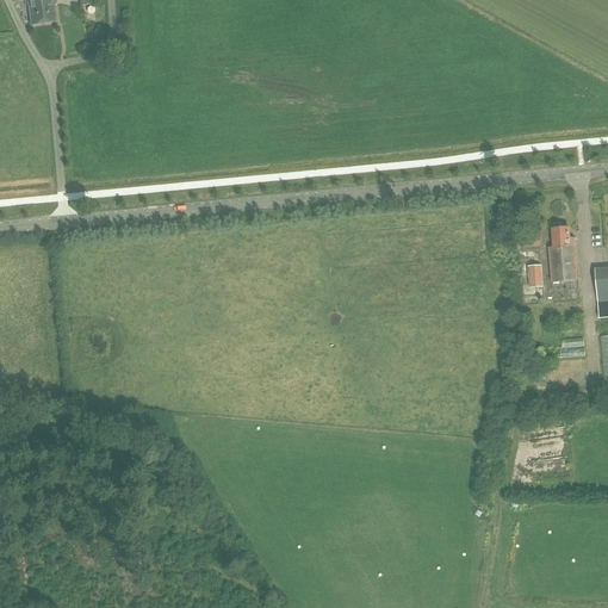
[(24,0),(24,2),(25,2),(28,23),(53,19),(50,0),(24,0)]
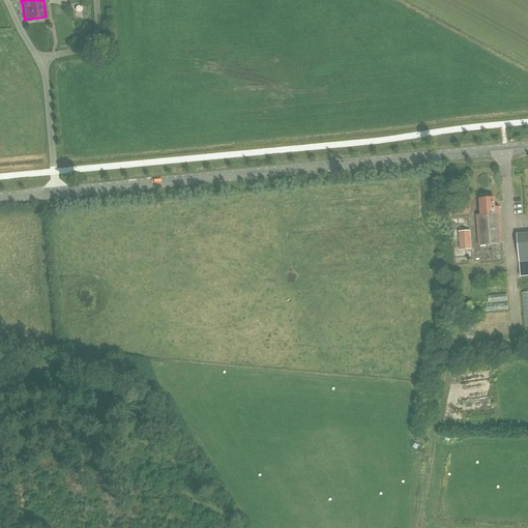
[(479,213),(475,214),(477,243),(500,241),(497,204),(492,205),(492,197),(478,198),(479,213)]
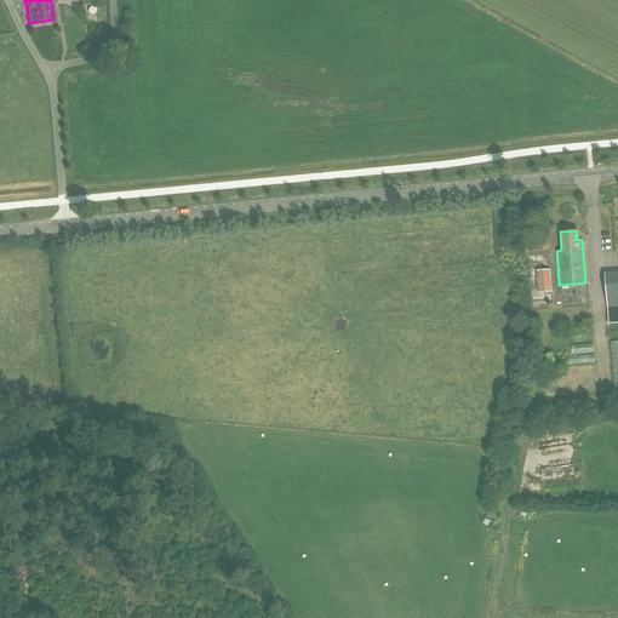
[(521,250),(548,247),(547,235),(520,238),(521,250)]
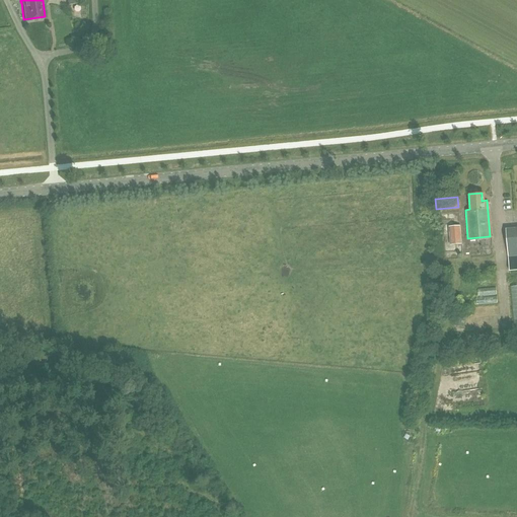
[(458,224),(446,225),(448,242),(460,242),(458,224)]
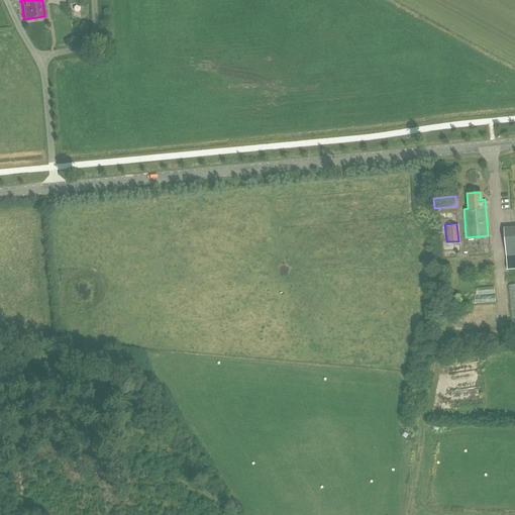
[(514,225),(502,226),(506,268),(514,267),(514,225)]
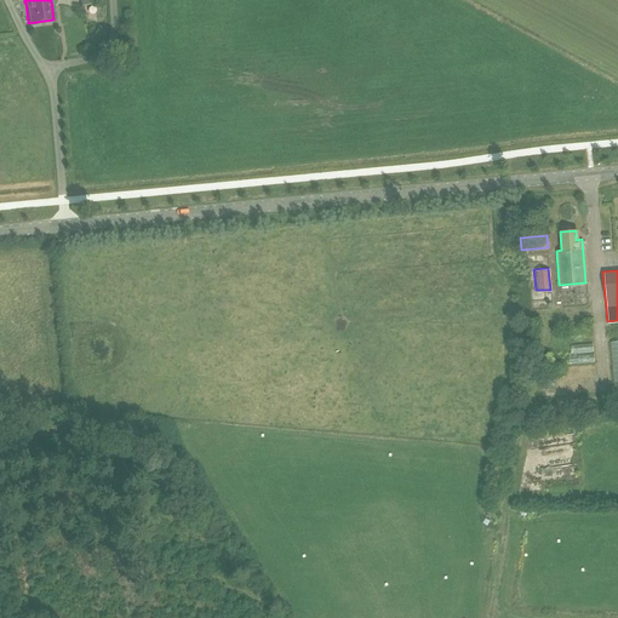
[(545,376),(545,392),(560,392),(560,376),(545,376)]
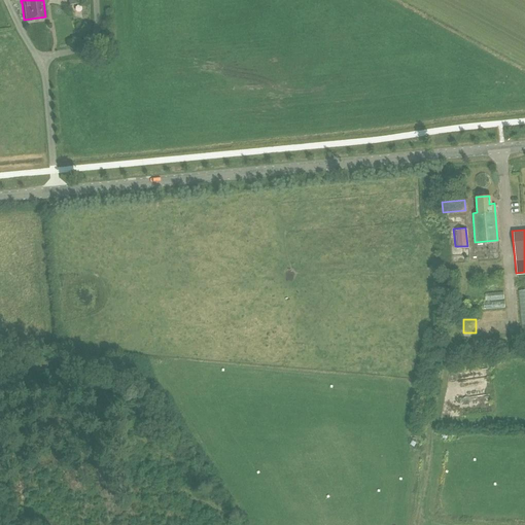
[(450,413),(459,413),(460,403),(451,403),(450,413)]
